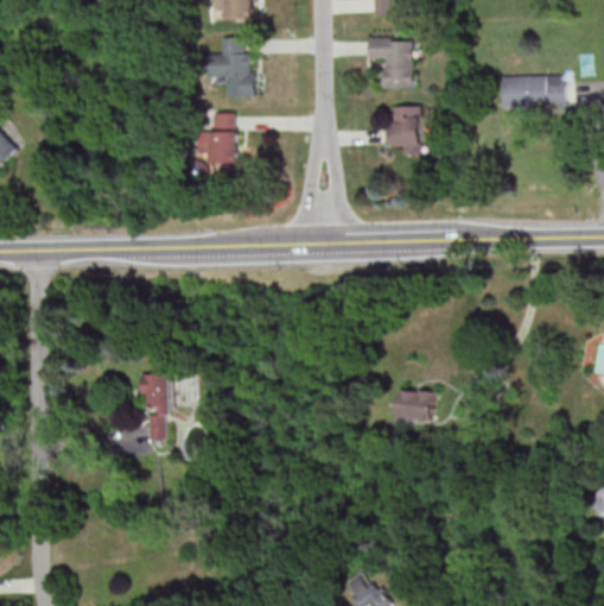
[(214,0),(215,11),(227,11),(227,20),(252,20),(250,0),(214,0)]
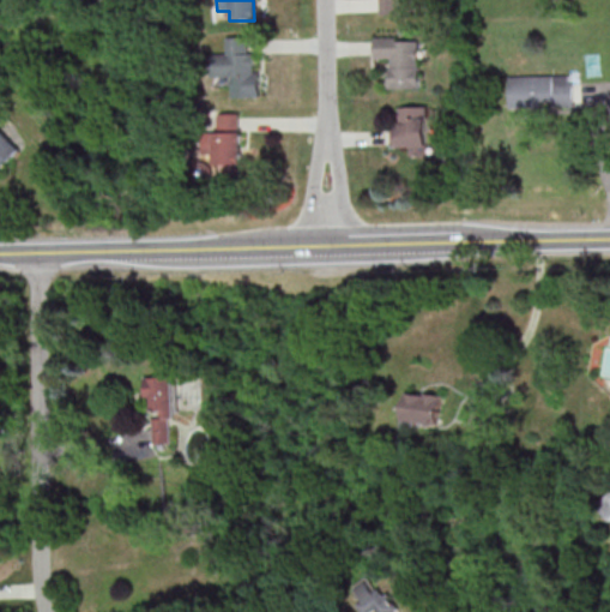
[(376,0),(376,17),(399,16),(398,0),(376,0)]
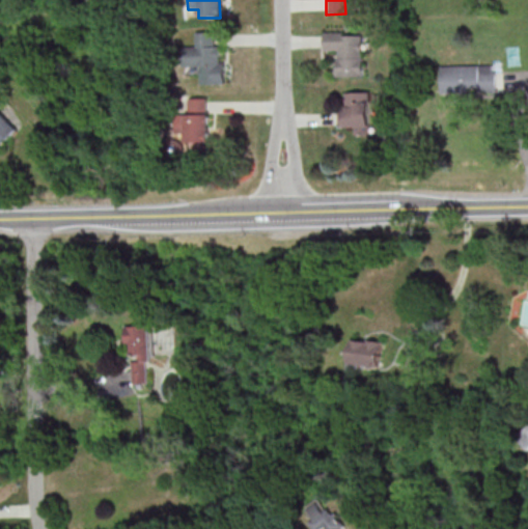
[(199,86),(223,85),(222,63),(218,64),(218,47),(213,47),(213,33),(194,33),(194,48),(181,48),(181,67),(199,67),(199,86)]
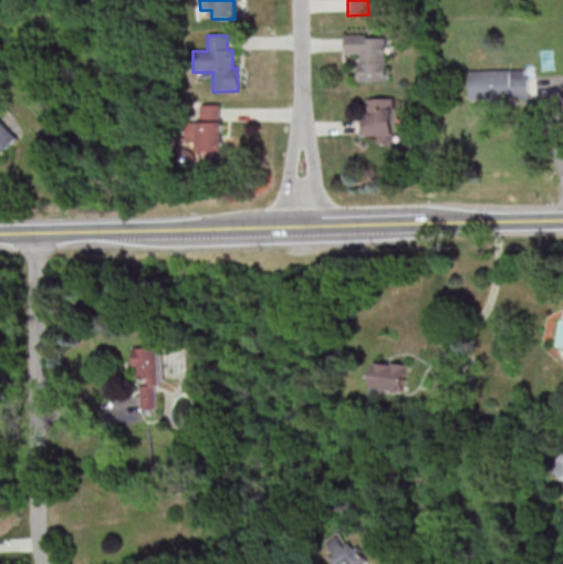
[(342,55),(357,55),(357,83),(384,83),(384,38),(342,38),(342,55)]
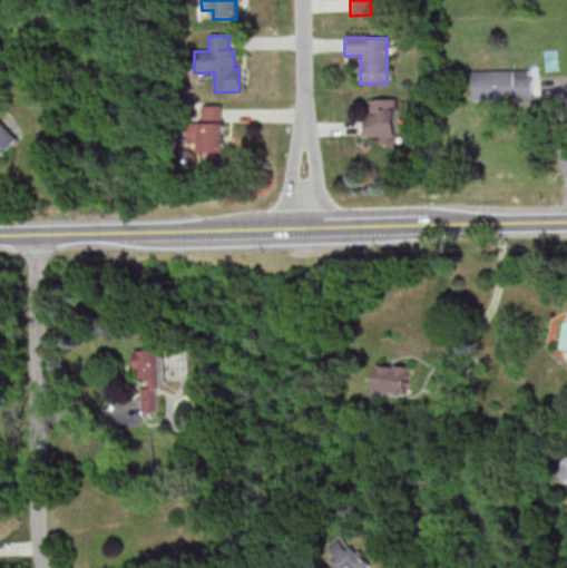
[(529,71),(471,72),(471,103),(501,103),(501,96),(511,96),(511,101),(529,100),(529,71)]
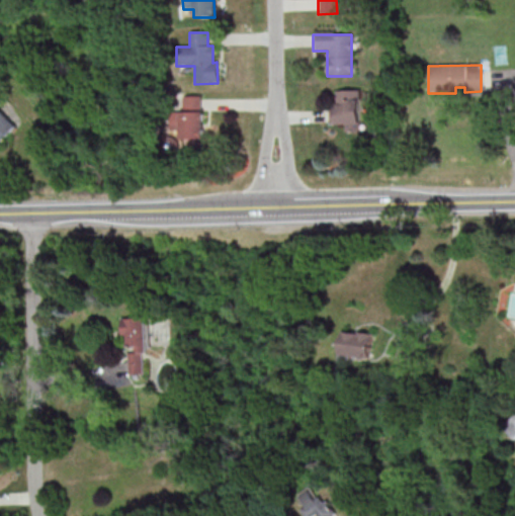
[(344,125),(344,134),(360,133),(358,91),(333,92),(335,125),(344,125)]
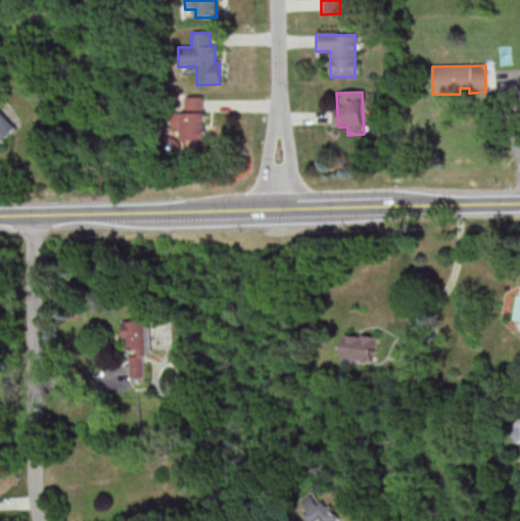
[(203,98),(183,98),(184,141),(205,141),(203,98)]
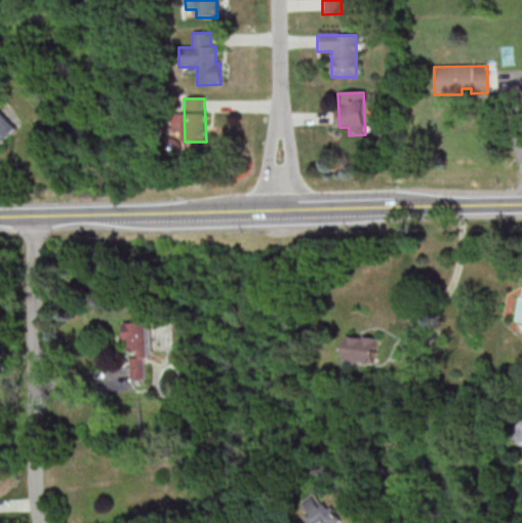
[(0,144),(14,130),(0,115),(0,144)]
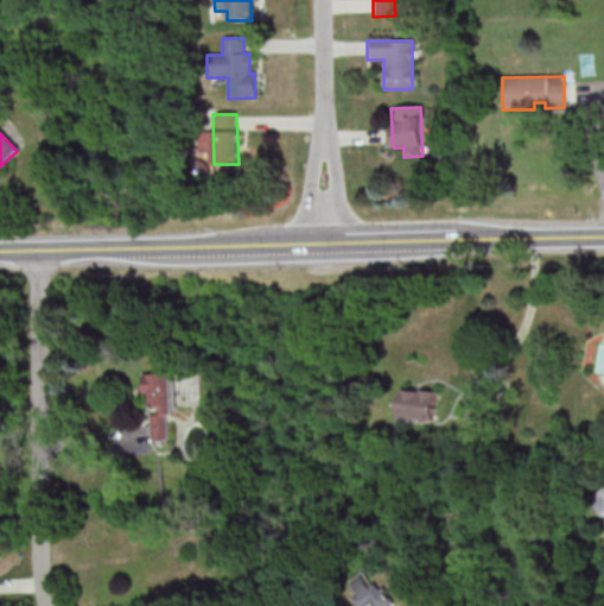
[(152,441),(173,441),(172,374),(145,376),(145,397),(150,397),(151,408),(160,408),(160,415),(152,416),(152,441)]
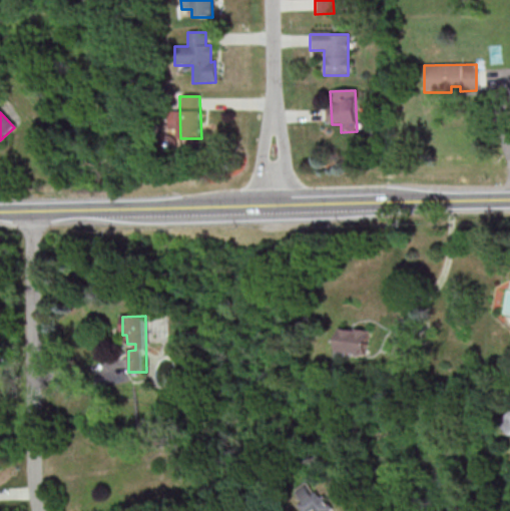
[(335,353),(365,355),(367,332),(337,329),(335,353)]
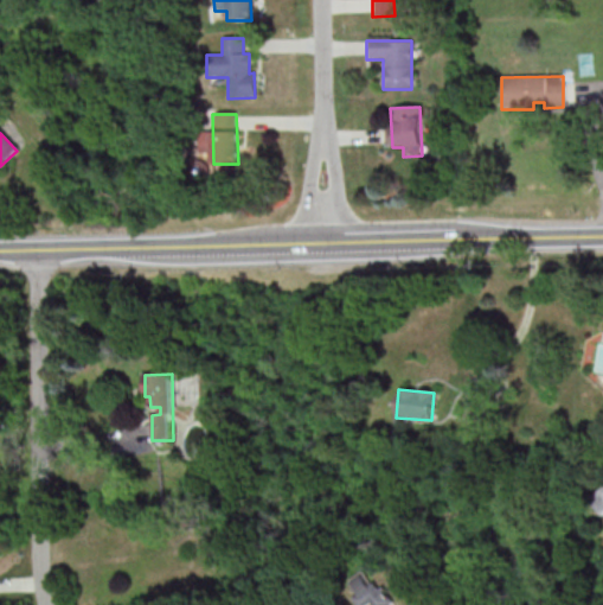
[(602,515),(602,485),(588,498),(602,516),(602,515)]
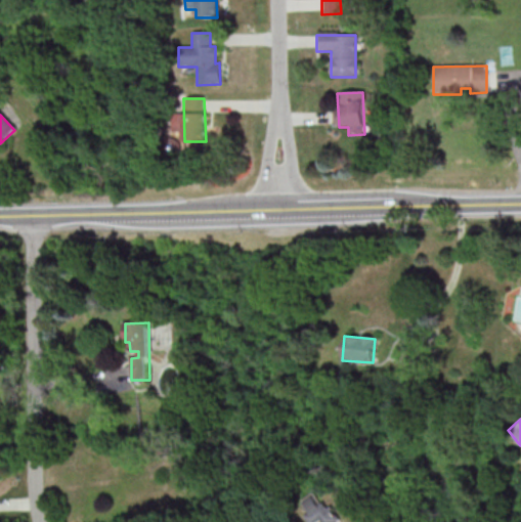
[(337,521),(328,503),(318,507),(314,497),(304,503),(309,514),(305,516),(307,521),(337,521)]
